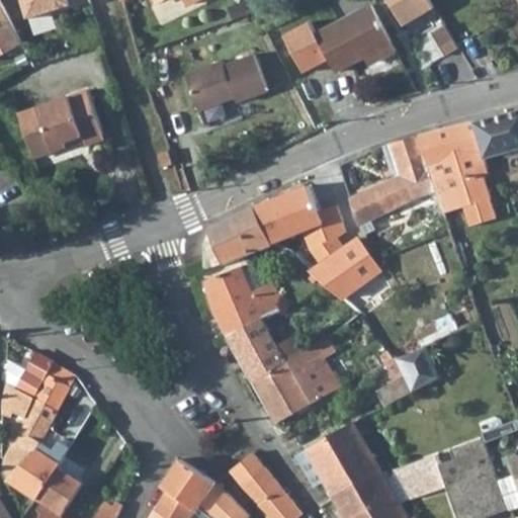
[(0,0),(0,56),(23,45),(0,0)]
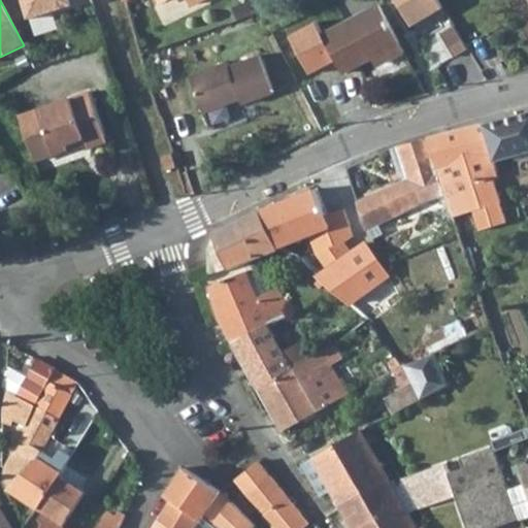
[(92,2),(90,0),(24,0),(30,18),(55,9),(56,12),(92,2)]
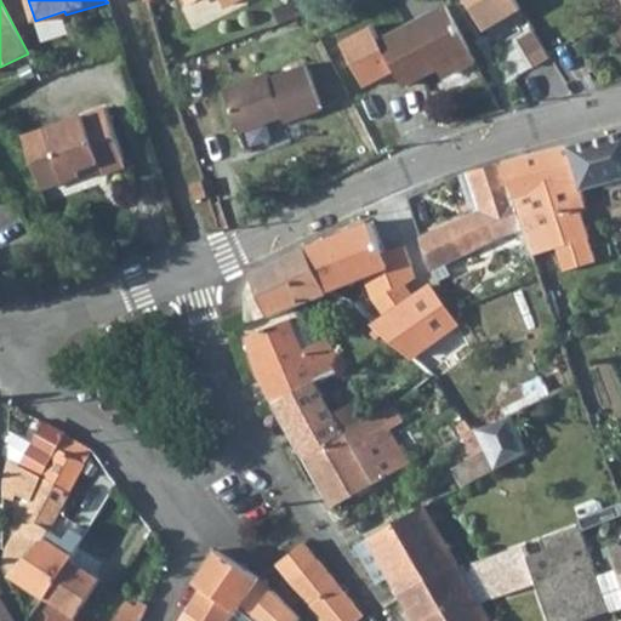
[(449,9),(381,43),(404,89),(446,68),(451,77),(477,63),(449,9)]
